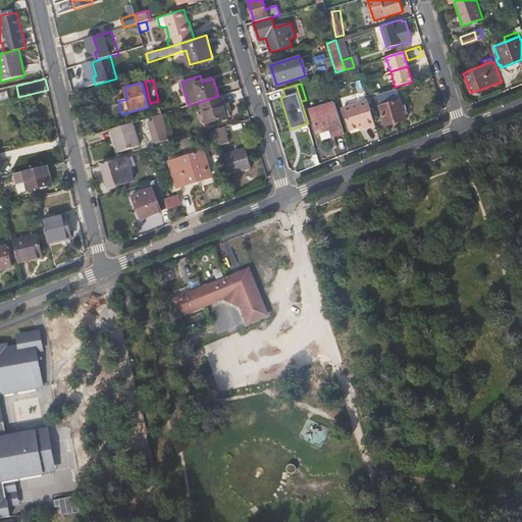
[(407,119),(398,90),(376,97),(385,125),(407,119)]
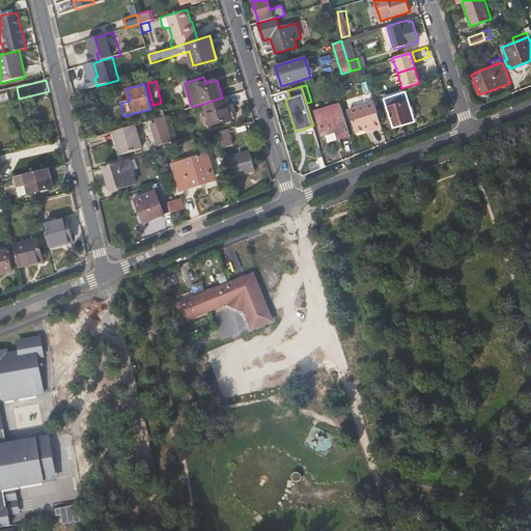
[(0,103),(9,101),(7,92),(0,94),(0,103)]
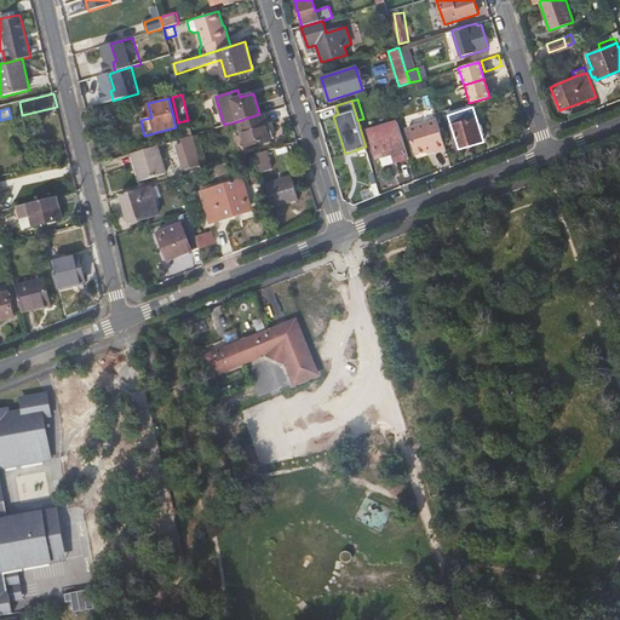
[(273,138),(264,113),(259,114),(237,121),(246,147),(273,138)]
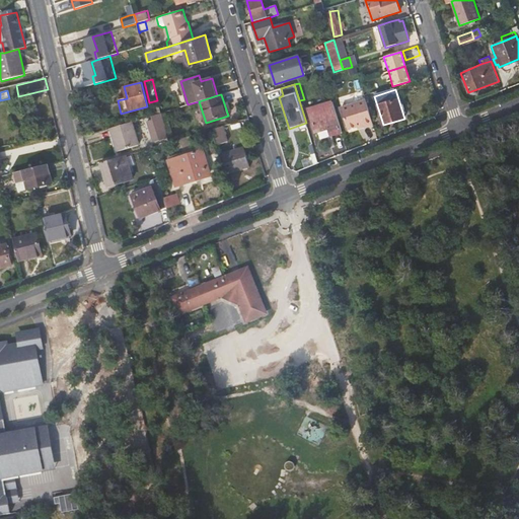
[(330,136),(342,133),(331,100),(307,108),(314,133),(328,129),(330,136)]
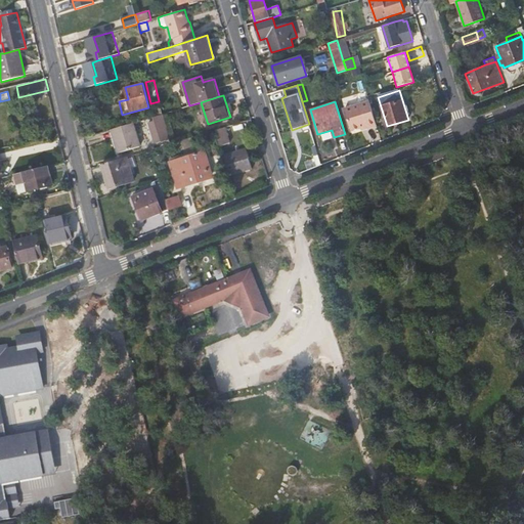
[(377,125),(369,101),(344,108),(351,131),(360,128),(366,126),(366,128),(377,125)]
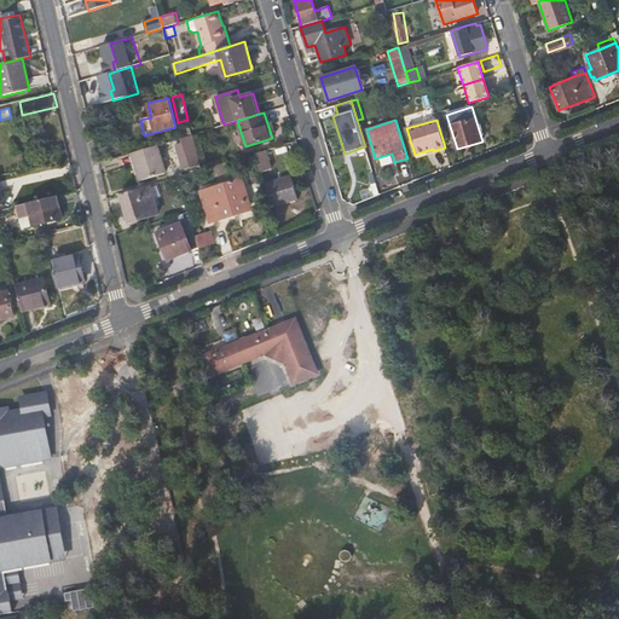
[(192,157),(197,155),(192,134),(189,136),(183,137),(184,142),(175,144),(183,169),(195,166),(192,157)]
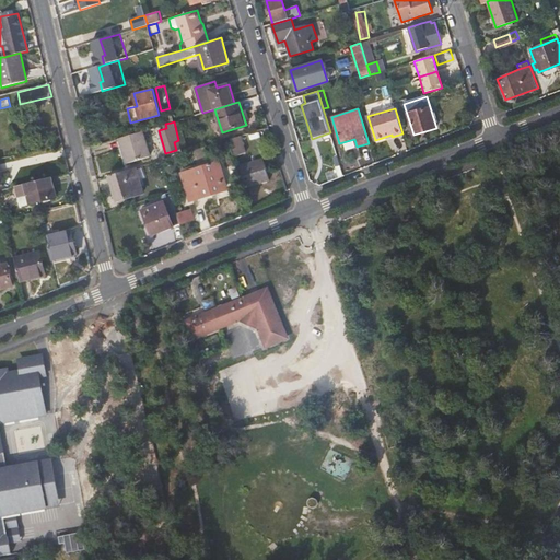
[(150,156),(143,131),(119,138),(126,164),(150,156)]
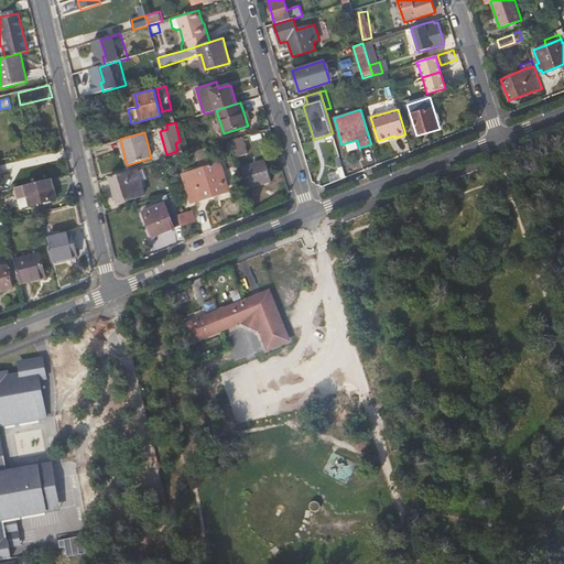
[(321,162),(339,156),(333,136),(314,141),(321,162)]
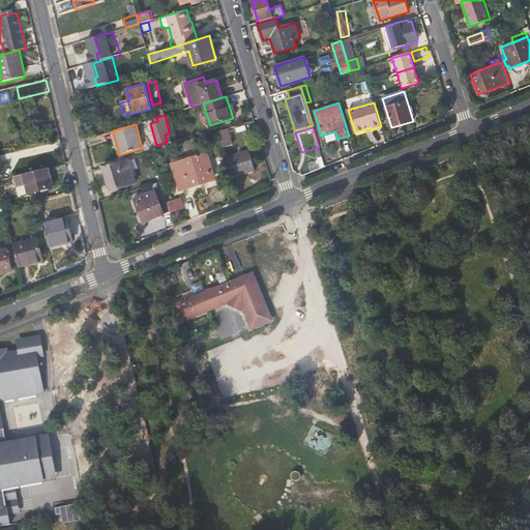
[(228,128),(216,131),(222,148),(233,145),(228,128)]
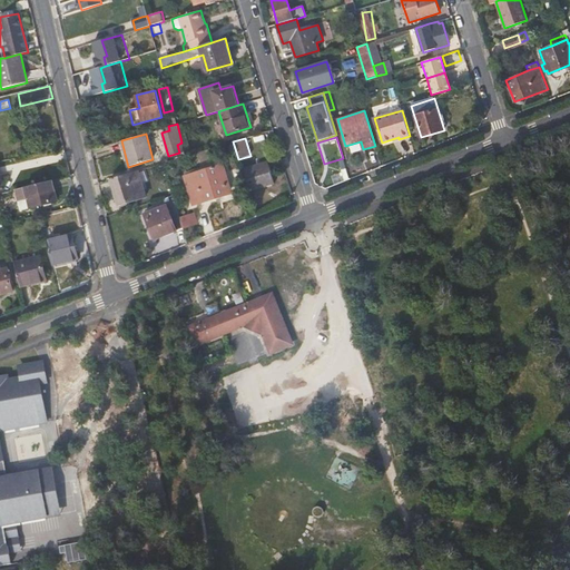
[(210,158),(207,149),(192,154),(195,164),(210,158)]
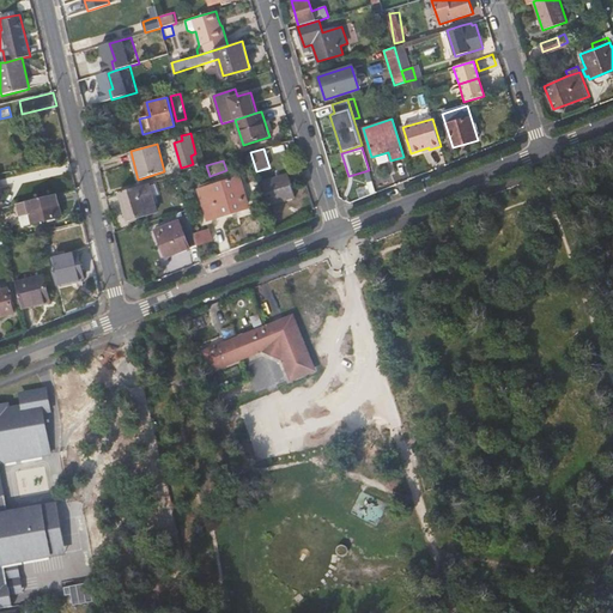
[(287,171),(260,181),(267,206),(295,198),(287,171)]
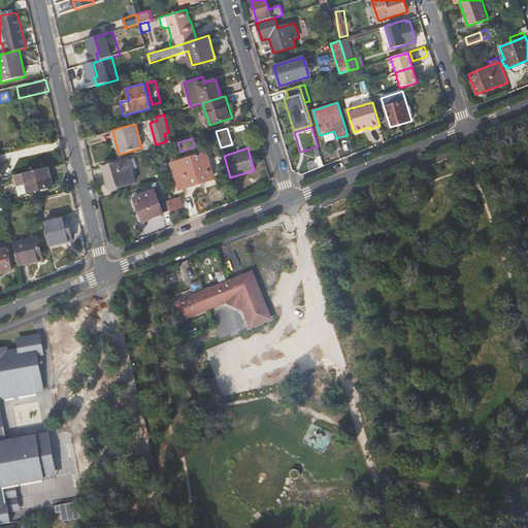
[(213,178),(206,153),(170,163),(179,190),(213,178)]
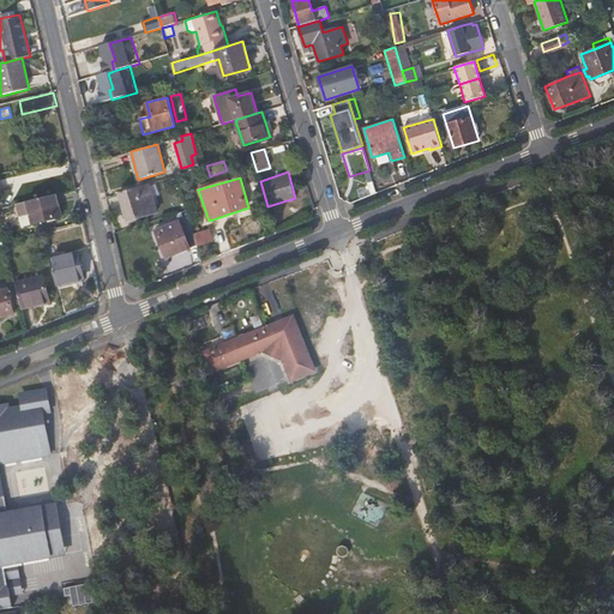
[(157,211),(149,184),(124,191),(128,208),(126,208),(131,220),(157,211)]
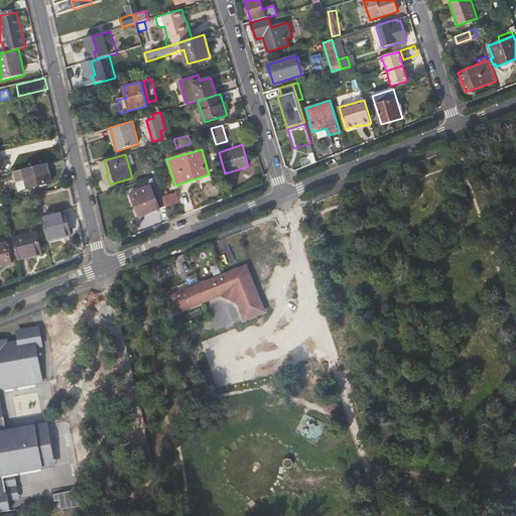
[(52,182),(47,164),(22,170),(26,188),(52,182)]
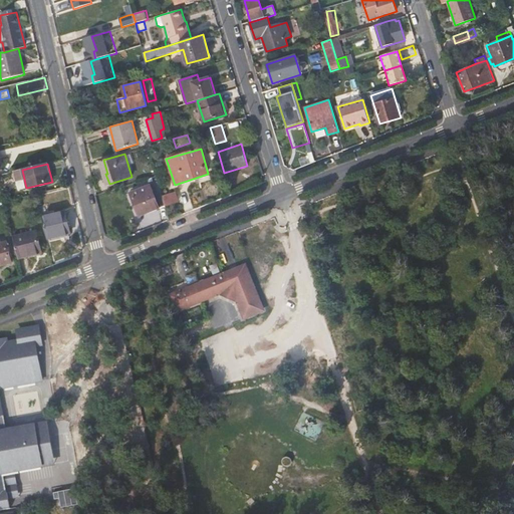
[(140,216),(165,206),(163,197),(158,182),(130,193),(140,216)]
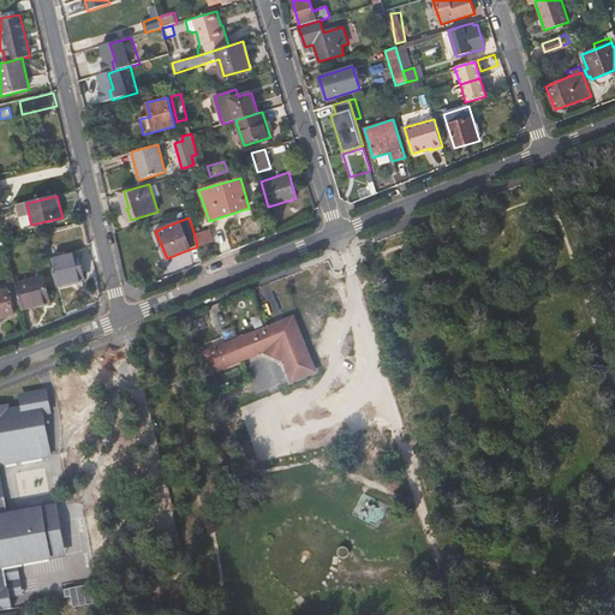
[(213,242),(210,232),(195,236),(197,246),(213,242)]
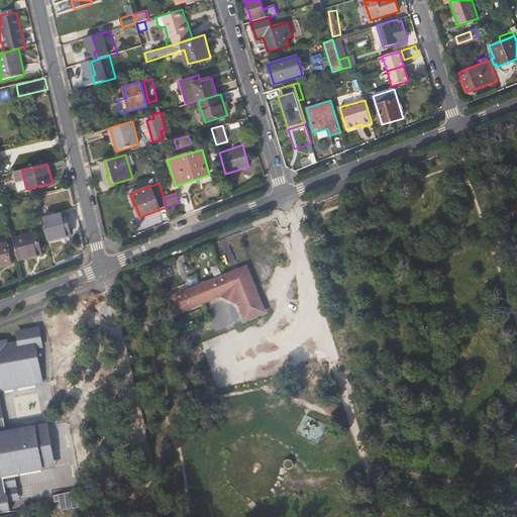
[(66,213),(42,218),(45,231),(47,240),(72,235),(66,213)]
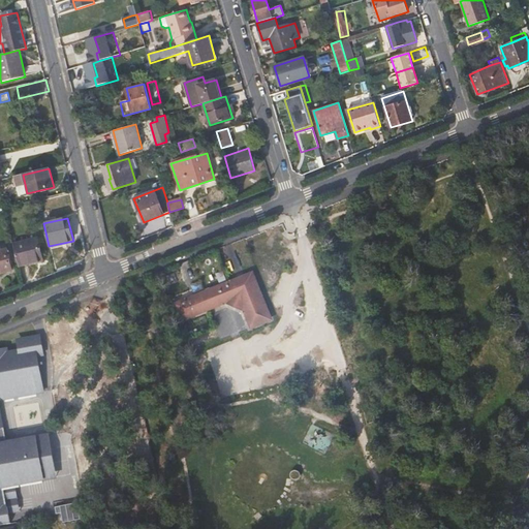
[(37,238),(12,244),(19,268),(43,261),(37,238)]
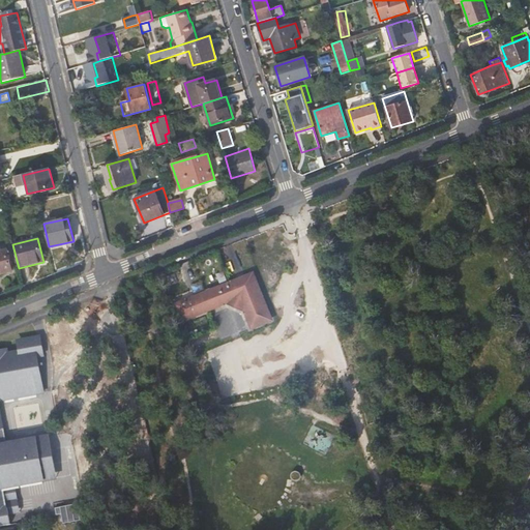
[(7,249),(0,251),(0,274),(12,272),(7,249)]
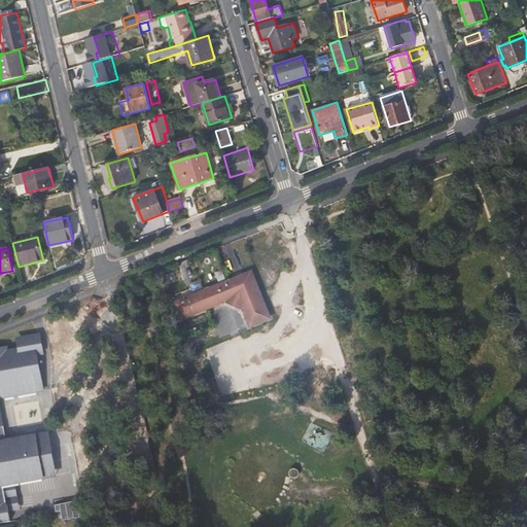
[(222,270),(214,273),(218,283),(226,279),(222,270)]
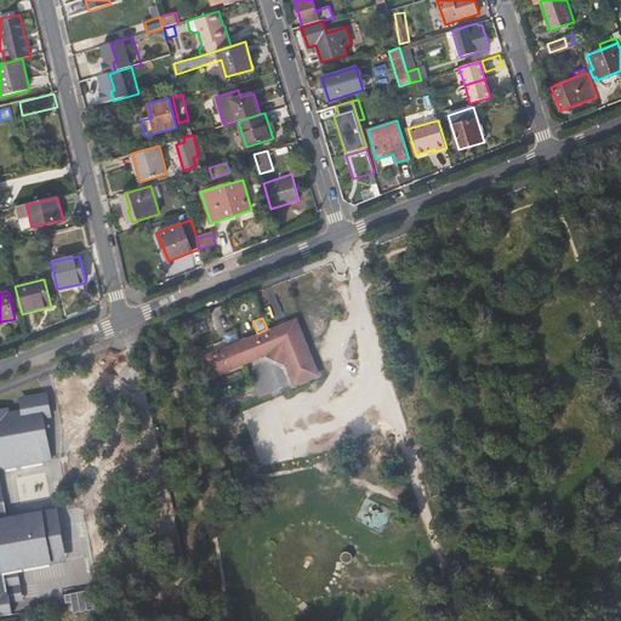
[(296,320),(205,357),(214,375),(269,353),(269,355),(284,362),(286,362),(296,385),(318,376),(296,320)]
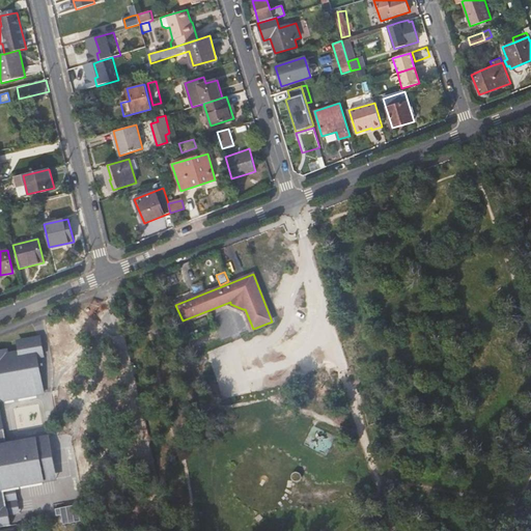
[(0,526),(10,525),(8,508),(6,499),(0,499),(0,479),(14,477),(43,472),(40,460),(44,459),(40,445),(37,445),(35,436),(3,442),(0,442),(0,400),(34,394),(31,376),(37,375),(34,358),(42,356),(37,337),(25,340),(16,343),(18,352),(5,355),(4,351),(0,351),(0,526)]
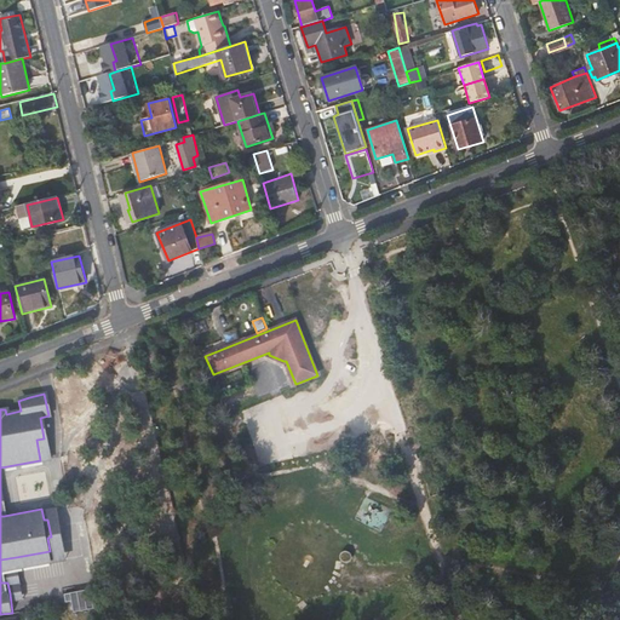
[(44,438),(36,440),(40,460),(49,459),(44,438)]
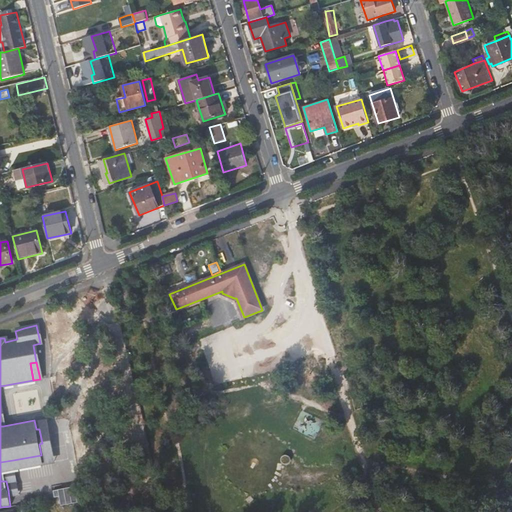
[(47,417),(34,420),(36,429),(39,429),(42,443),(39,444),(41,455),(54,452),(47,417)]
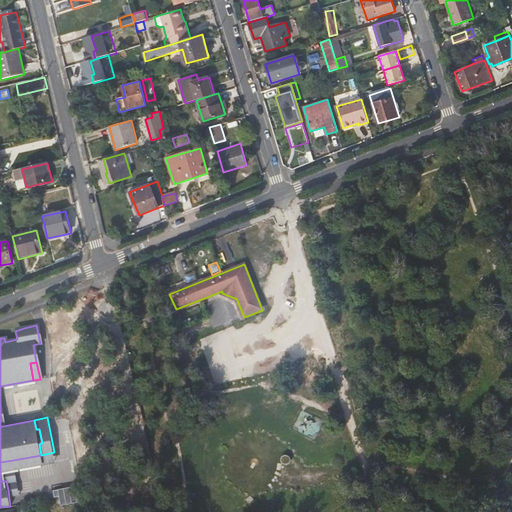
[(284,465),(286,465),(289,464),(290,462),(291,460),(290,458),(288,456),(285,455),(284,456),(282,457),(281,458),(281,461),(281,463),(284,465)]
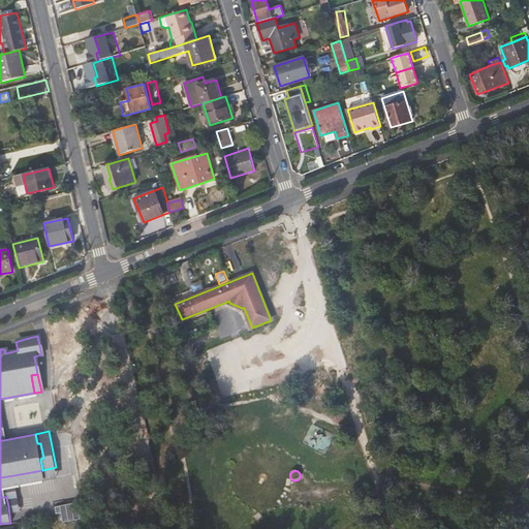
[(13,475),(0,477),(0,497),(6,497),(8,506),(19,504),(13,475)]
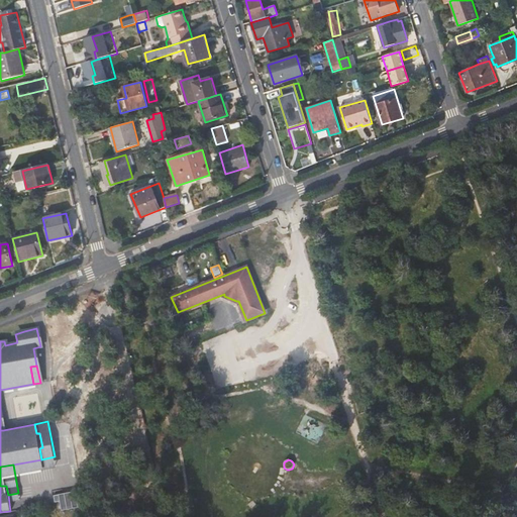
[(61,502),(62,511),(85,507),(82,491),(55,496),(56,503),(61,502)]
